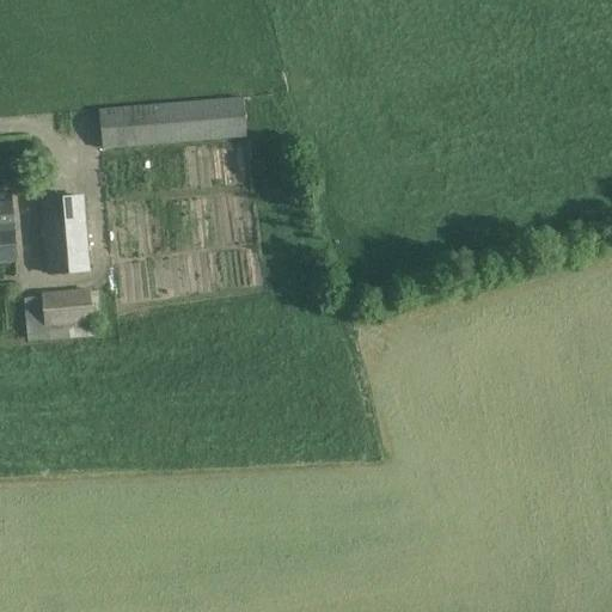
[(244,101),(101,112),(104,151),(248,139),(244,101)]
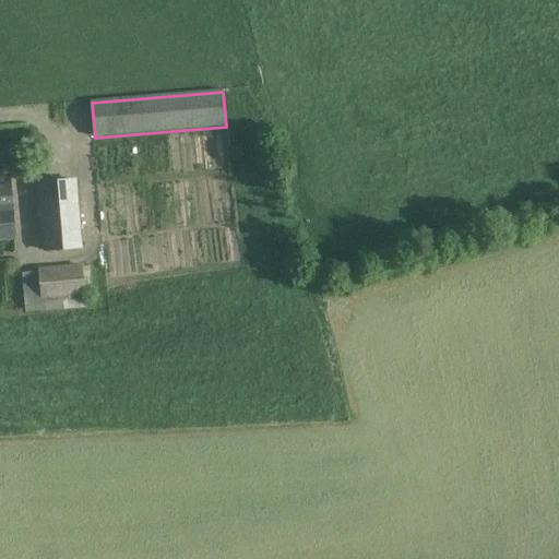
[(0,241),(16,240),(11,175),(0,176),(0,241)]
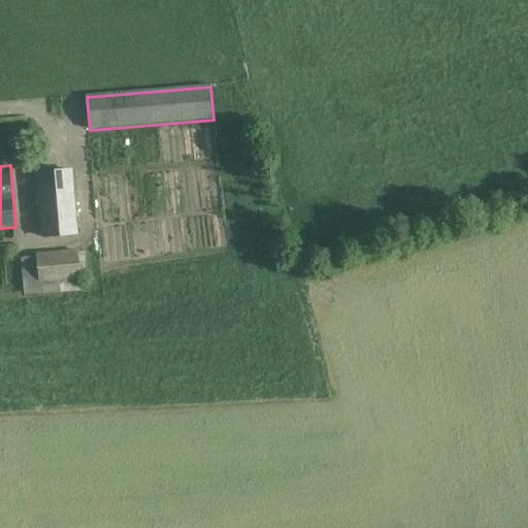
[(73,171),(38,174),(43,238),(78,235),(73,171)]
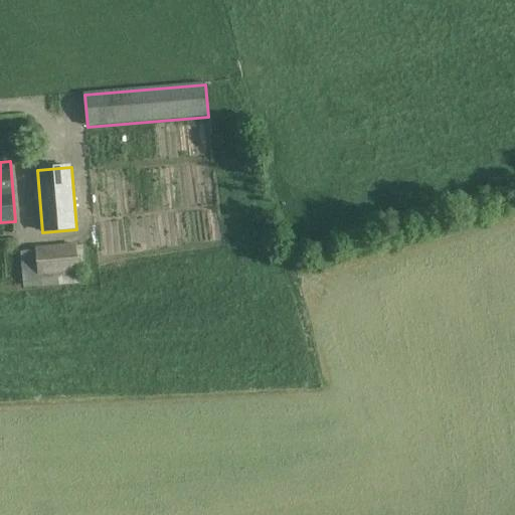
[(21,252),(24,289),(79,284),(78,274),(79,274),(77,244),(36,248),(36,251),(21,252)]
